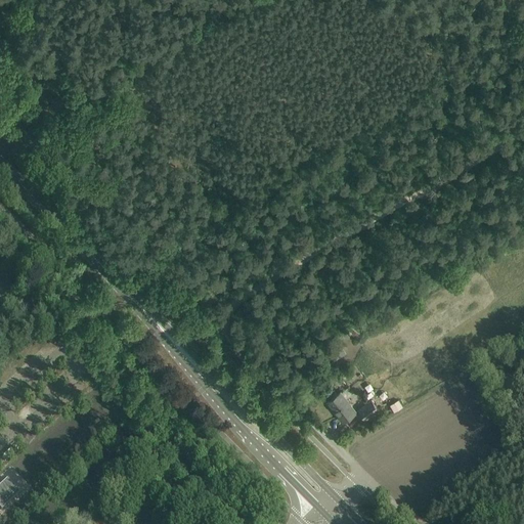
[(342,334),(337,337),(341,342),(346,339),(342,334)]
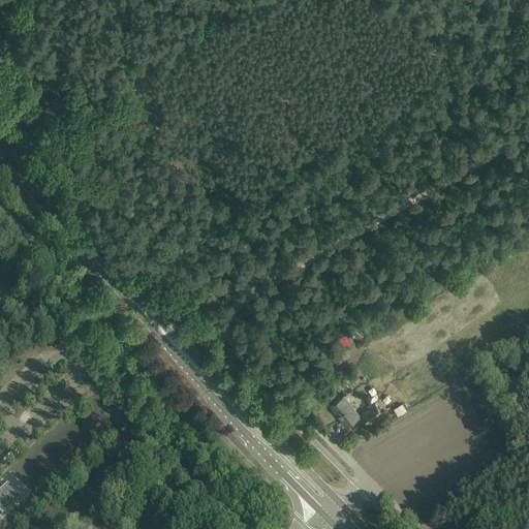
[(349,356),(342,345),(329,353),(336,365),(349,356)]
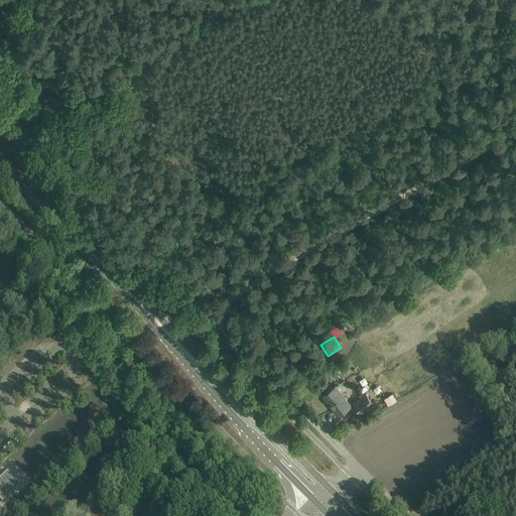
[(376,394),(381,390),(376,385),(372,389),(376,394)]
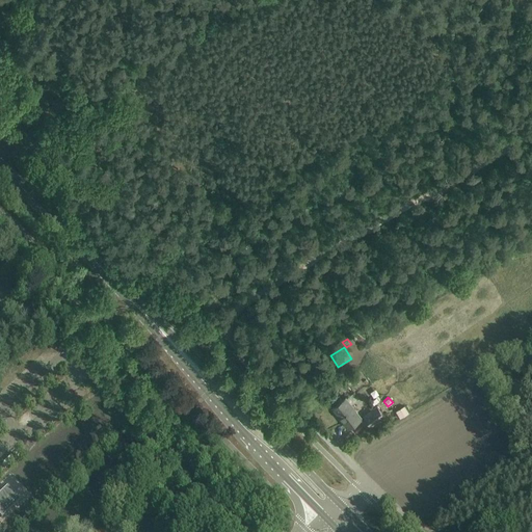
[(346,398),(333,408),(349,428),(362,418),(346,398)]
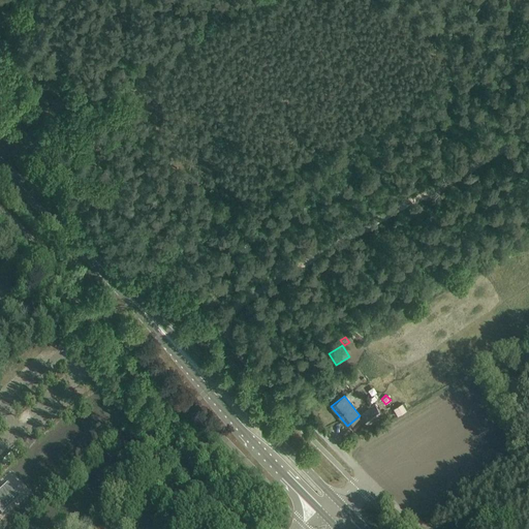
[(375,404),(363,413),(370,424),(383,414),(375,404)]
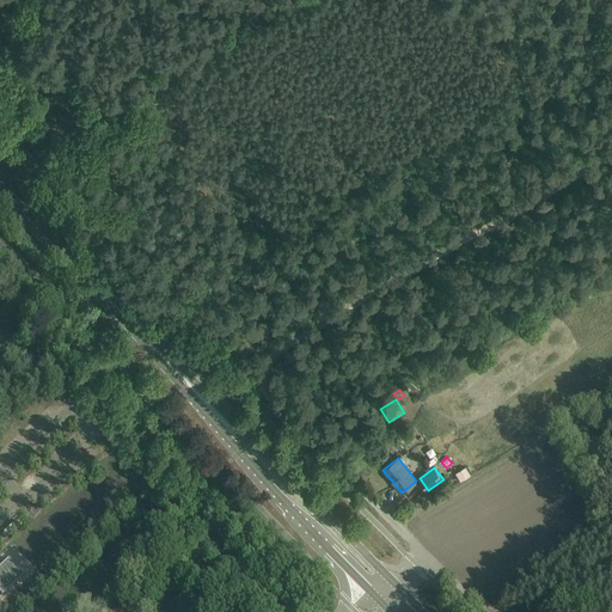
[(464,469),(453,475),(458,483),(469,477),(464,469)]
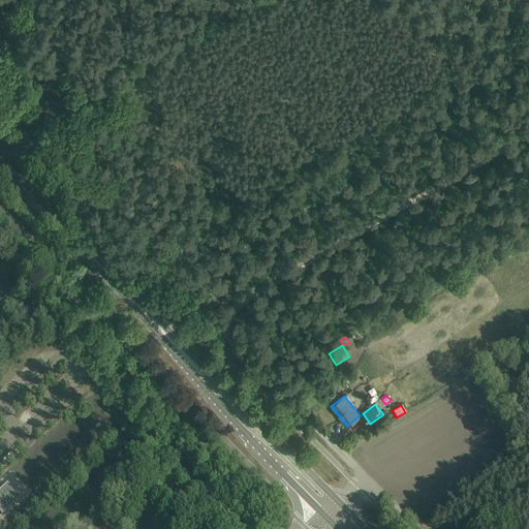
[(158,528),(146,516),(131,528),(158,528)]
